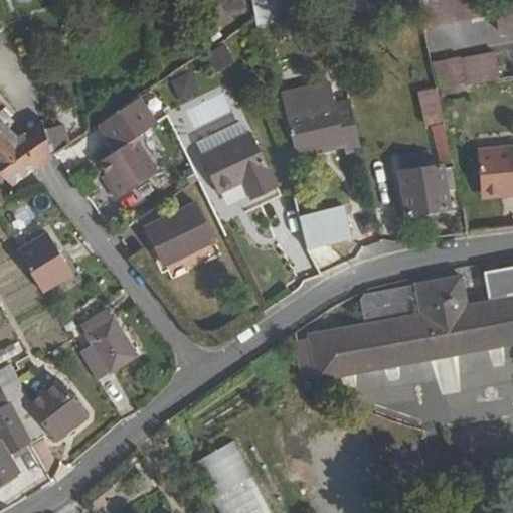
[(248,0),(253,19),(255,30),(287,25),(281,0),(248,0)]
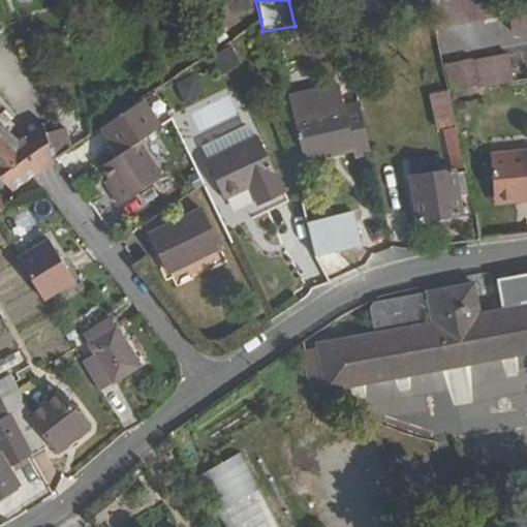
[(363,0),(368,14),(401,8),(398,0),(363,0)]
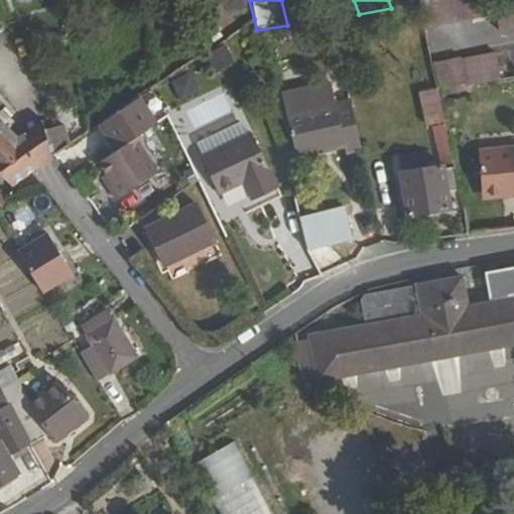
[(492,0),(440,0),(418,4),(424,33),(495,22),(492,0)]
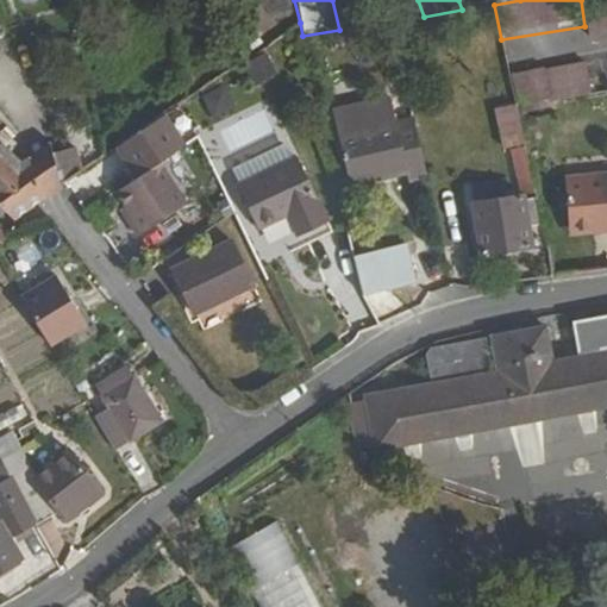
[(606,0),(586,0),(593,47),(606,44),(606,0)]
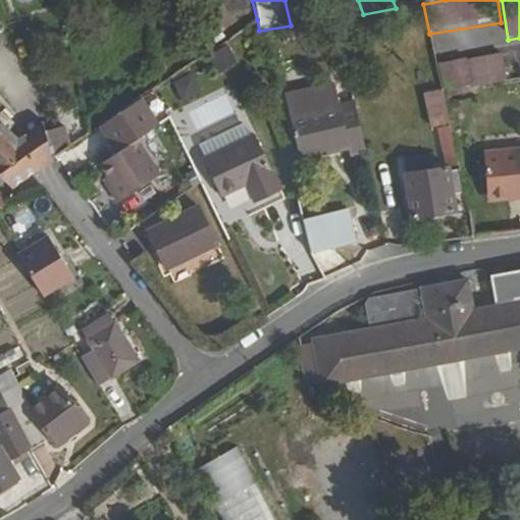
[(276,50),(290,113),(338,103),(339,111),(355,107),(344,57),(330,60),(325,39),(276,50)]
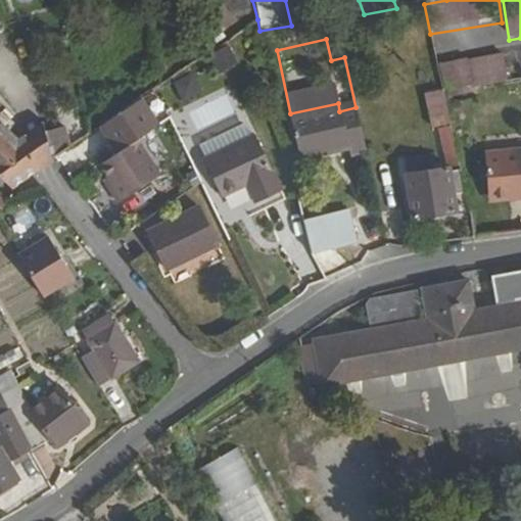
[(225,46),(207,56),(218,74),(235,63),(225,46)]
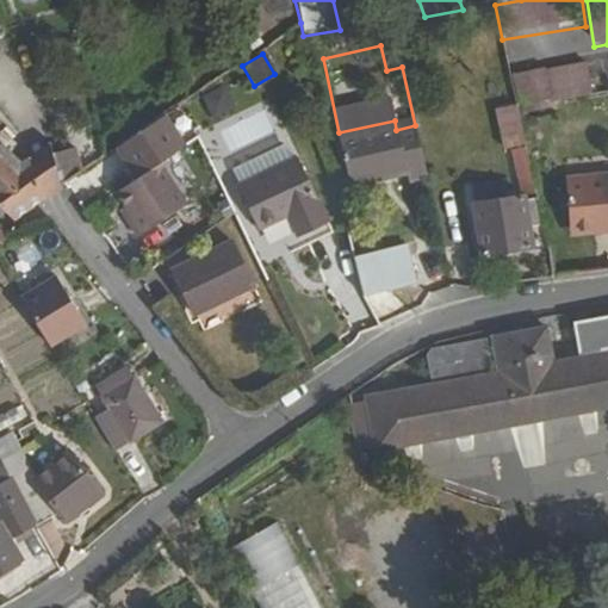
[(510,81),(517,113),(594,99),(587,67),(510,81)]
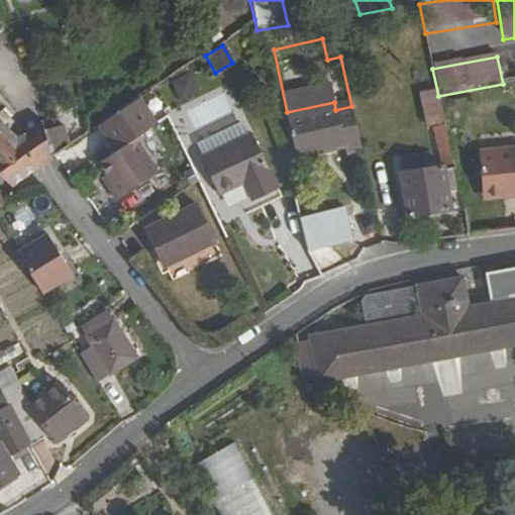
[(0,176),(11,186),(55,152),(57,151),(43,120),(24,135),(14,135),(0,122),(0,176)]
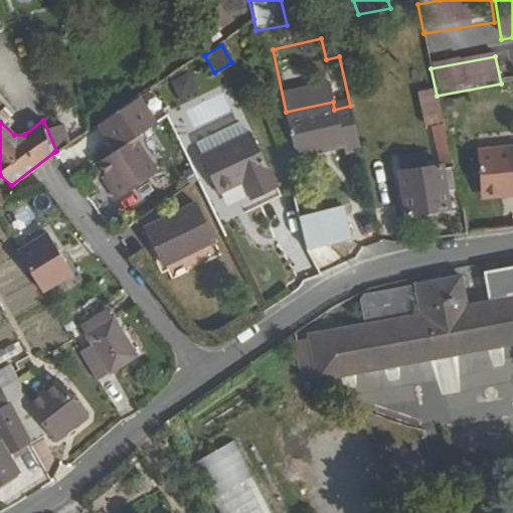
[(203,156),(248,136),(241,121),(196,141),(203,156)]
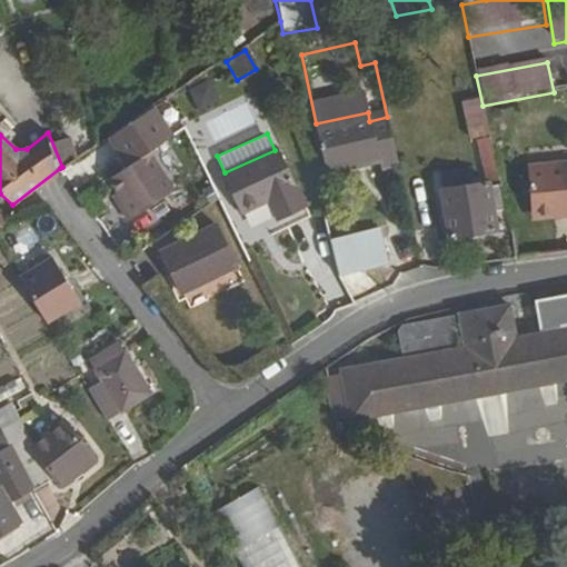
[(478,143),(486,186),(499,185),(488,135),(483,136),(484,142),(478,143)]
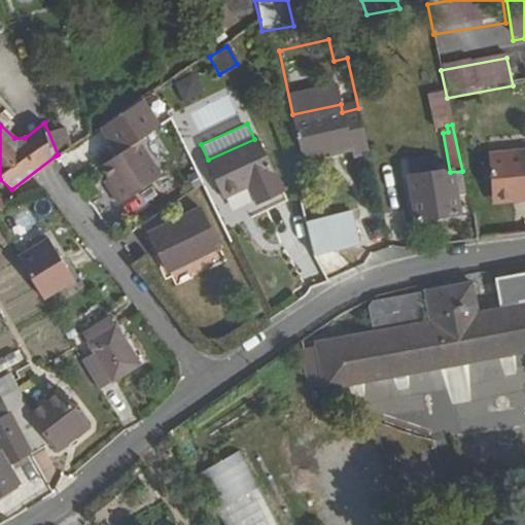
[(99,164),(108,176),(112,183),(108,186),(118,203),(162,174),(138,138),(99,164)]
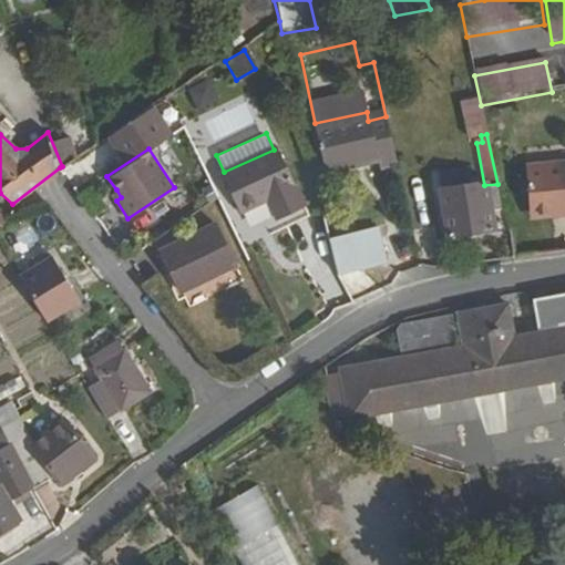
[(221,173),(243,222),(271,208),(280,229),(308,216),(276,149),(274,150),(224,172),(221,173)]
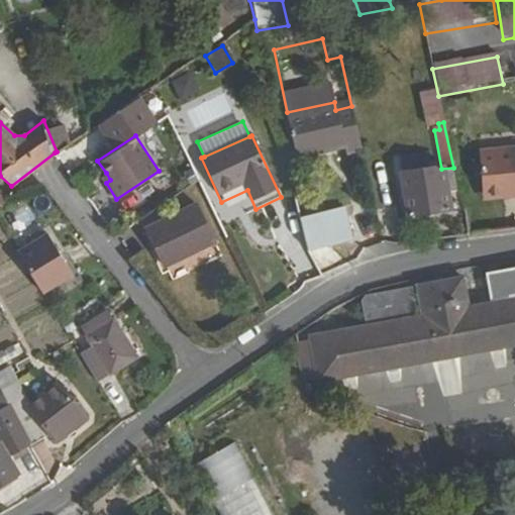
[(514,149),(479,153),(483,196),(514,192),(514,149)]
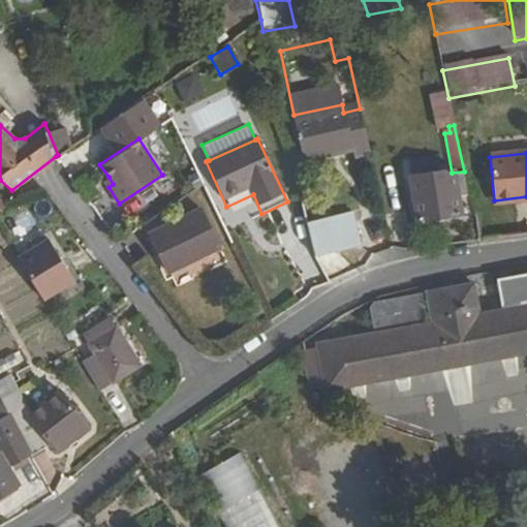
[(410,163),(412,179),(438,176),(436,160),(410,163)]
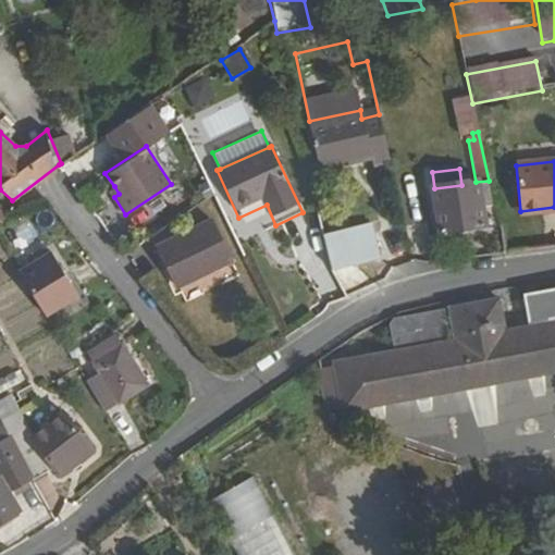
[(435,210),(439,235),(484,229),(480,207),(479,200),(476,182),(461,185),(434,188),(432,188),(435,210)]
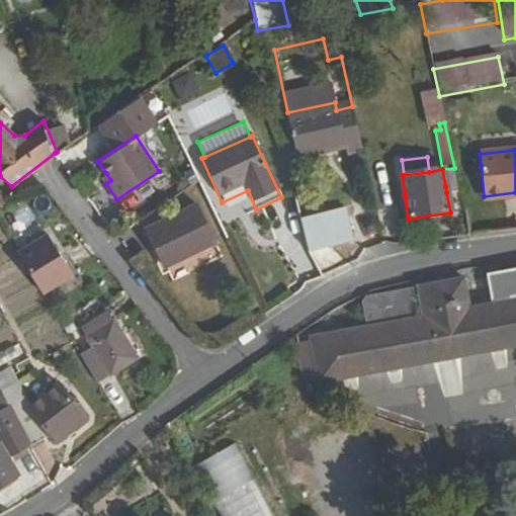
[(101,176),(106,183),(110,180),(106,173),(101,176)]
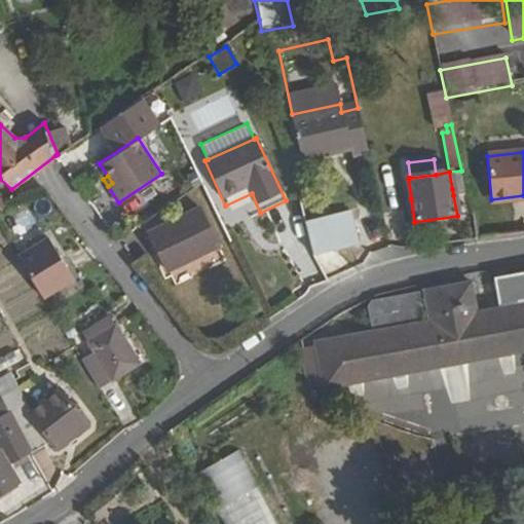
[(300,201),(312,254),(354,244),(343,192),(300,201)]
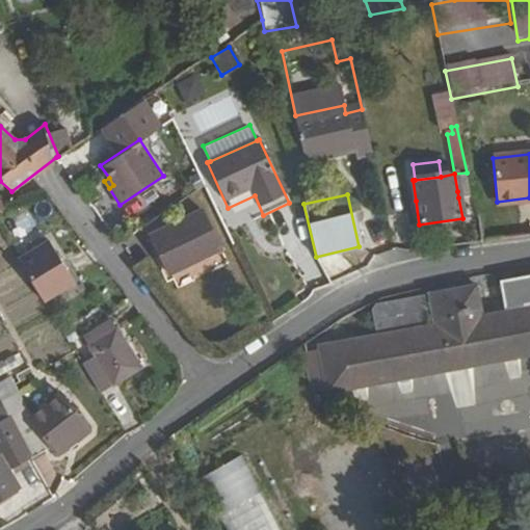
[(497,202),(498,208),(529,204),(529,197),(497,202)]
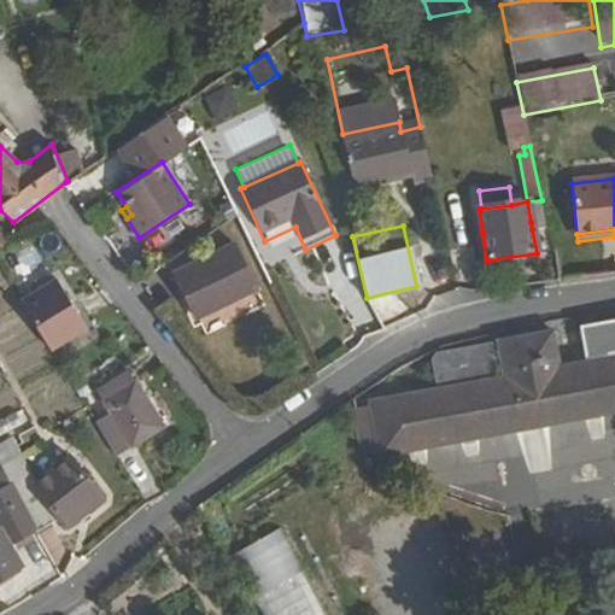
[(173,273),(194,318),(255,291),(233,245),(173,273)]
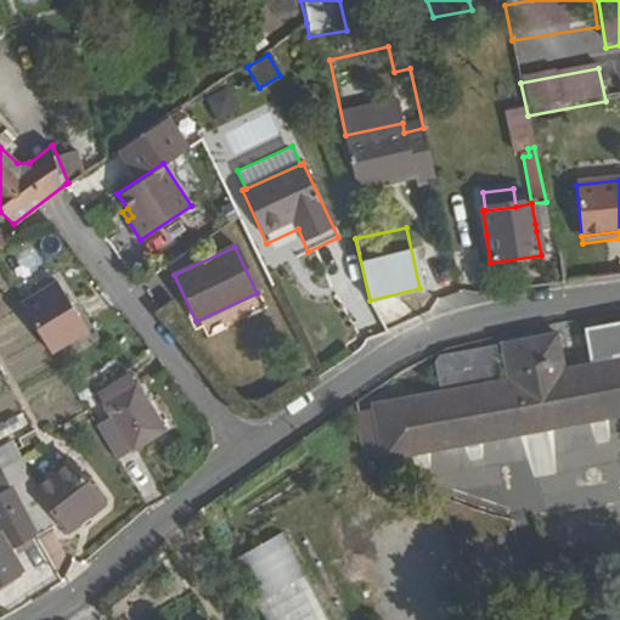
[(55,325),(39,334),(46,348),(62,338),(55,325)]
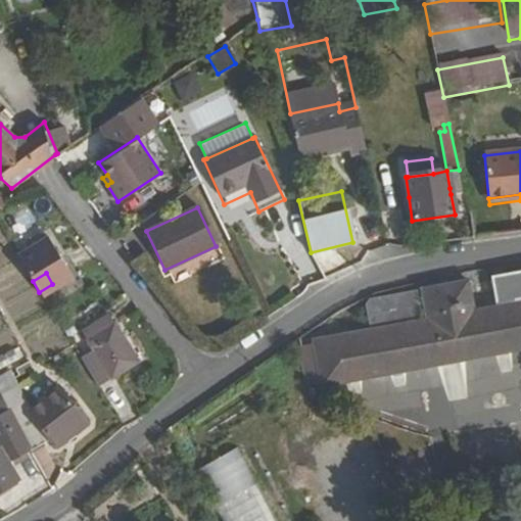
[(420,291),(426,323),(313,343),(322,387),(520,350),(520,274),(495,279),(501,309),(473,313),(468,283),(420,291)]
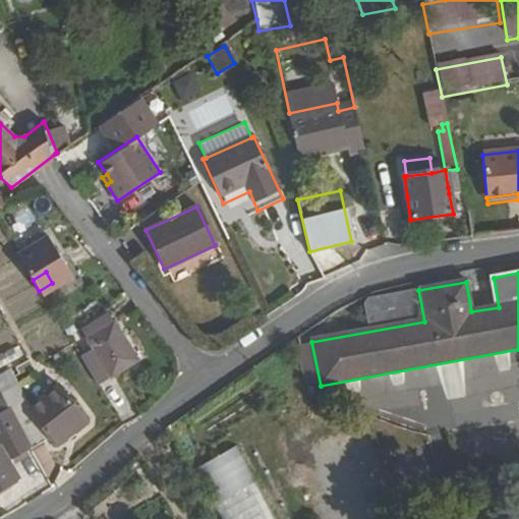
[(39,291),(50,309),(64,301),(52,283),(39,291)]
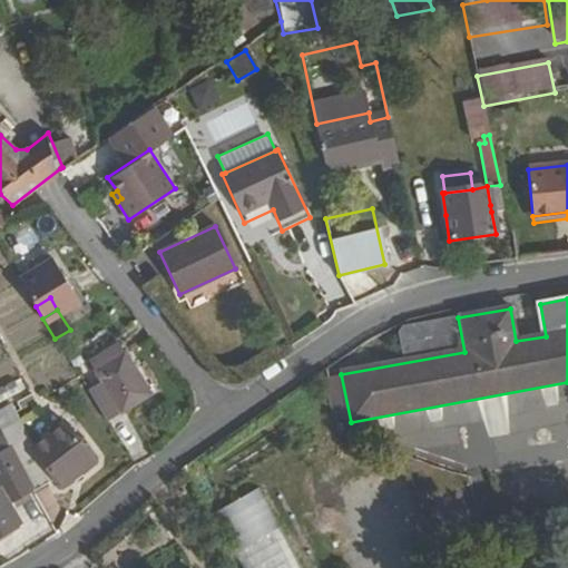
[(89,376),(114,417),(146,398),(142,391),(121,359),(89,376)]
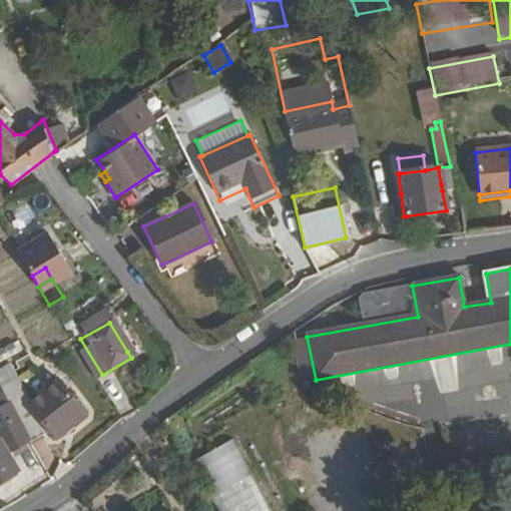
[(0,362),(20,353),(15,344),(0,350),(0,362)]
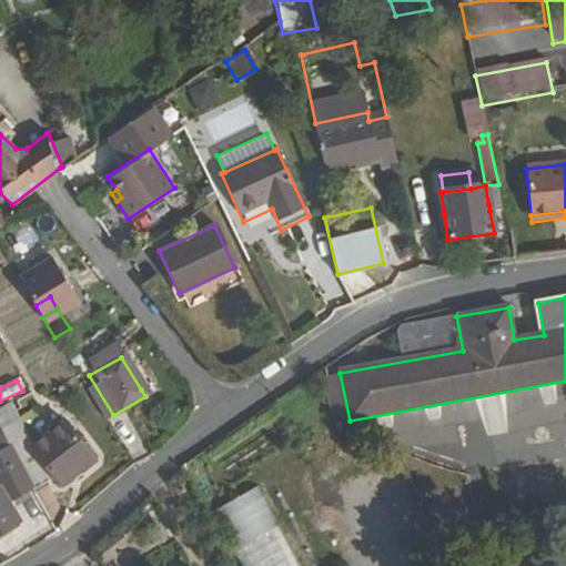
[(0,533),(17,523),(7,505),(49,478),(37,461),(9,406),(0,410),(0,438),(3,446),(0,447),(0,533)]
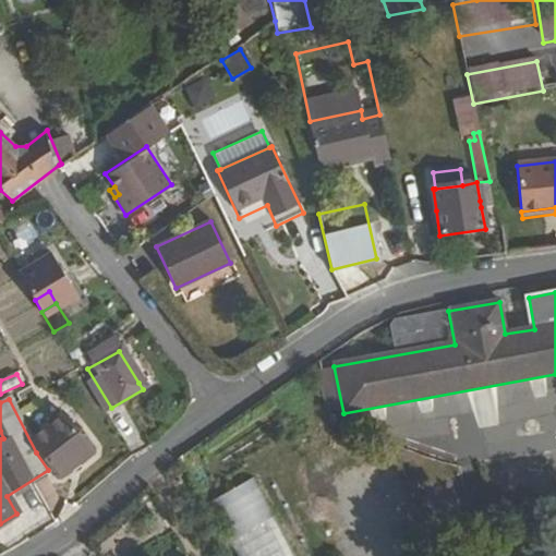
[(36,452),(48,470),(49,470),(56,479),(103,442),(83,418),(36,452)]
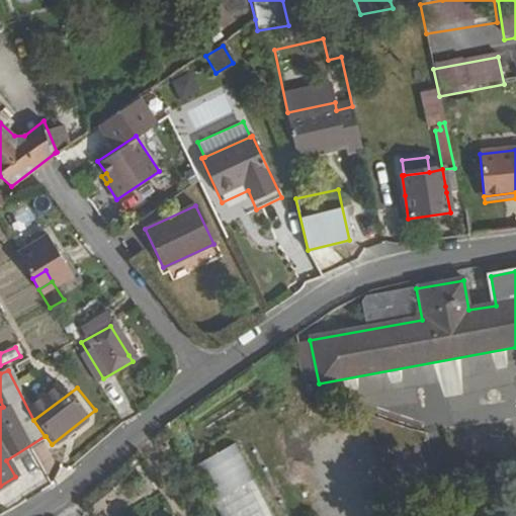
[(266,515),(237,445),(195,463),(218,515),(266,515)]
